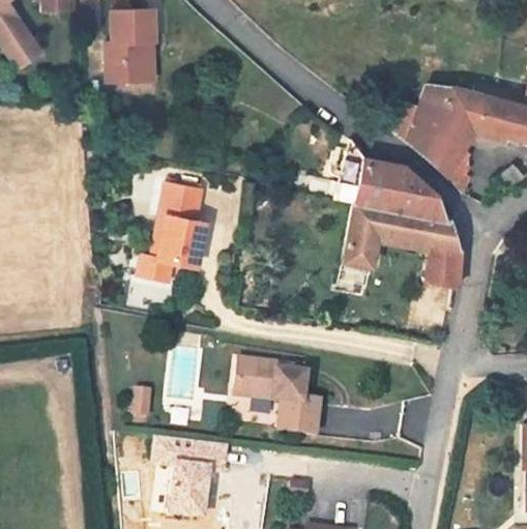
[(0,0),(0,29),(24,65),(44,52),(9,0),(0,0)]
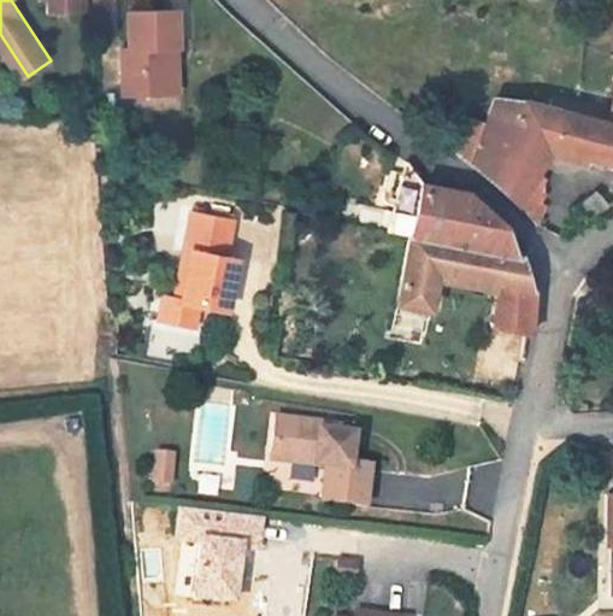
[(54,0),(56,15),(89,12),(88,0),(54,0)]
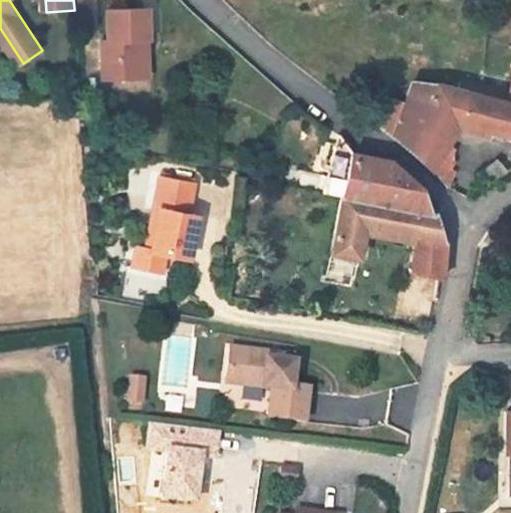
[(144,39),(155,38),(153,7),(113,9),(114,39),(106,39),(109,77),(146,75),(144,39)]
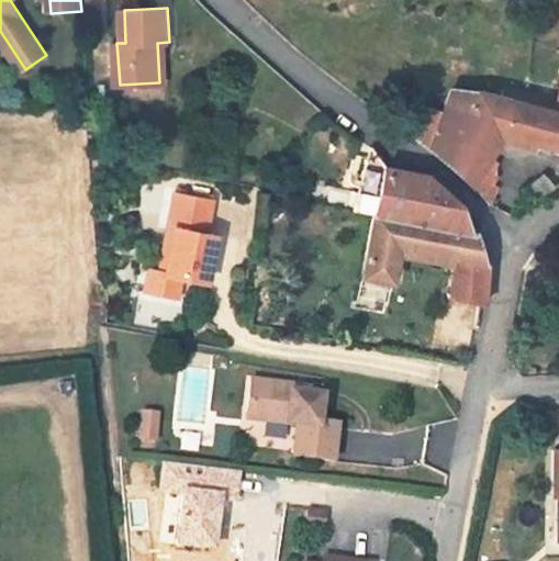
[(172,81),(169,42),(157,43),(159,82),(172,81)]
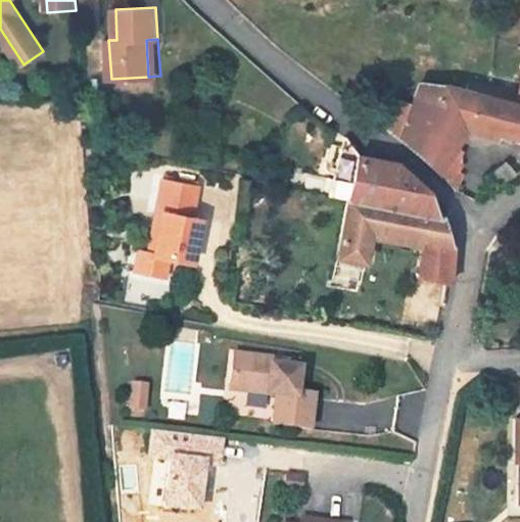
[(519,84),(476,78),(475,88),(519,95),(519,84)]
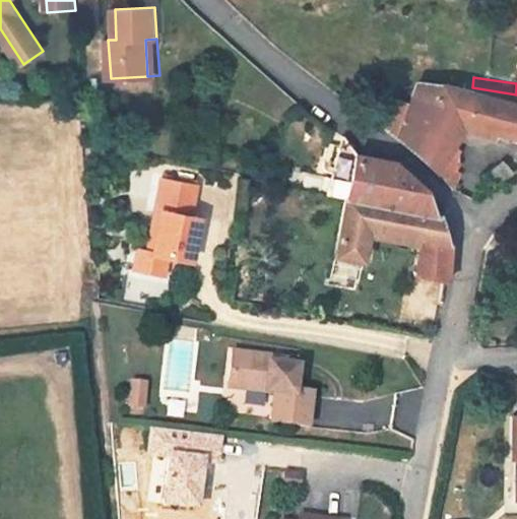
[(447,83),(415,80),(412,101),(393,100),(388,127),(416,148),(463,190),(475,176),(451,153),(459,123),(516,131),(516,94),(472,87),(447,83)]
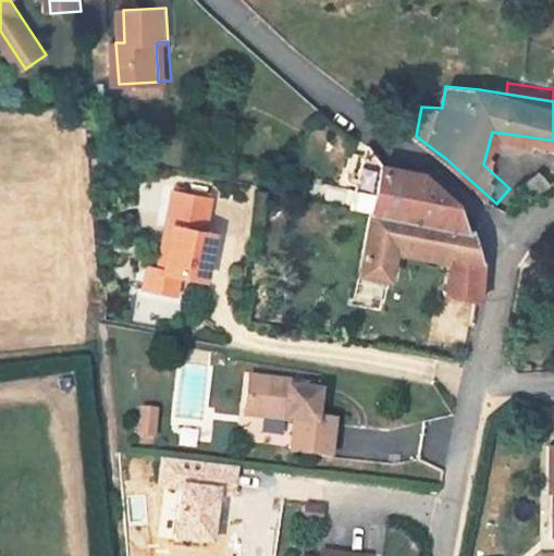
[(364,215),(455,234),(457,214),(417,174),(372,167),(373,164),(358,148),(347,211),(364,215)]
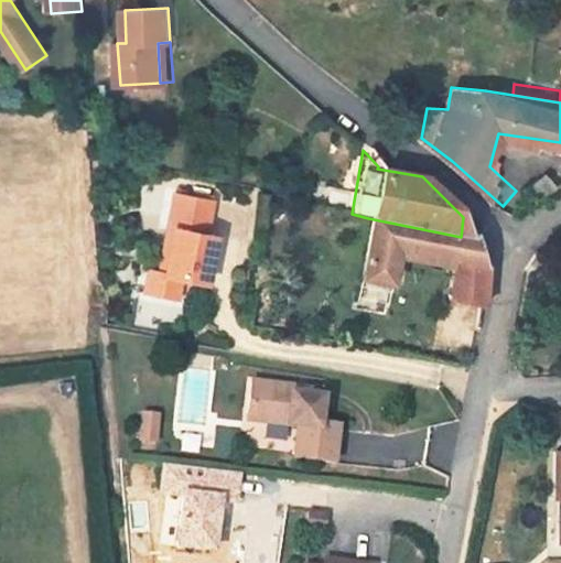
[(560,160),(546,173),(558,187),(560,185),(560,160)]
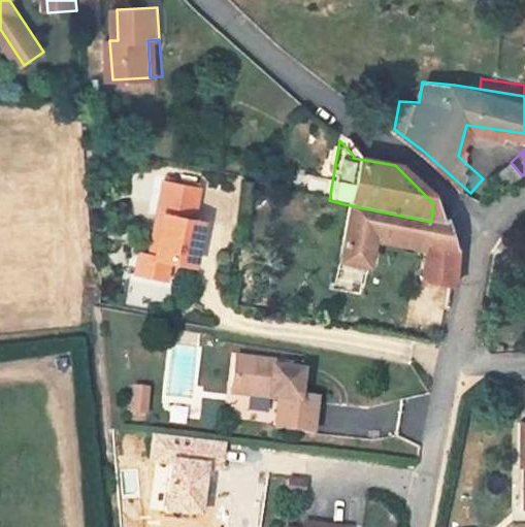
[(201,225),(207,194),(170,187),(157,261),(145,259),(141,280),(170,285),(174,266),(201,270),(209,226),(201,225)]
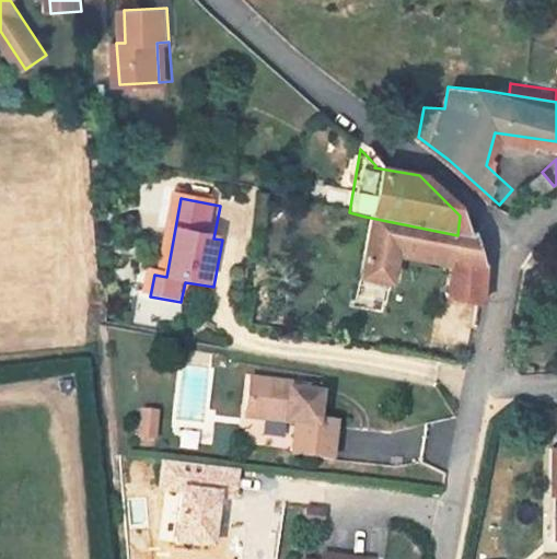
[(472,237),(366,217),(349,309),(383,315),(396,248),(448,258),(441,304),(479,312),(480,294),(478,271),(472,237)]
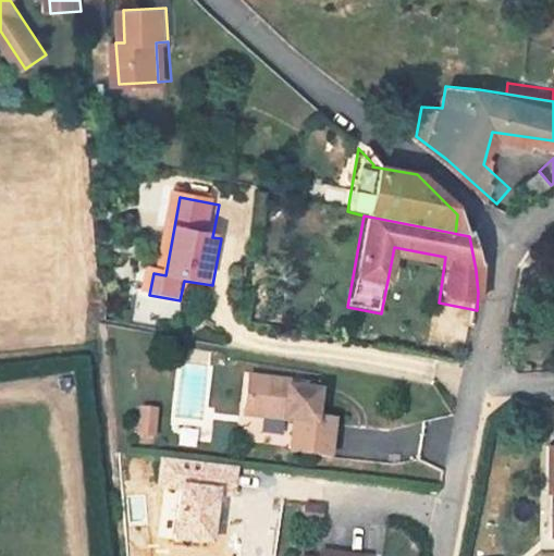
[(299,400),(299,393),(251,387),(248,425),(299,430),(297,464),(334,467),(339,430),(320,428),(322,403),(299,400)]
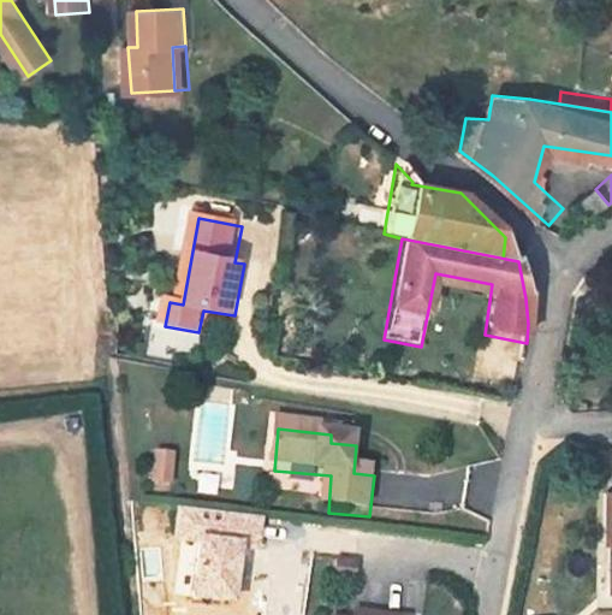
[(158,468),(156,489),(172,490),(174,471),(158,468)]
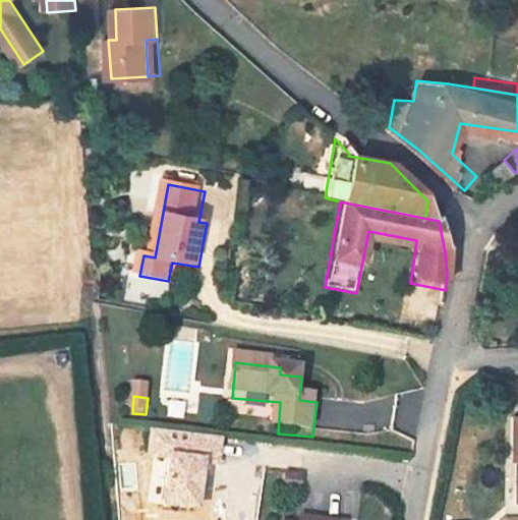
[(516,512),(517,512),(517,427),(504,428),(505,471),(515,471),(516,512)]
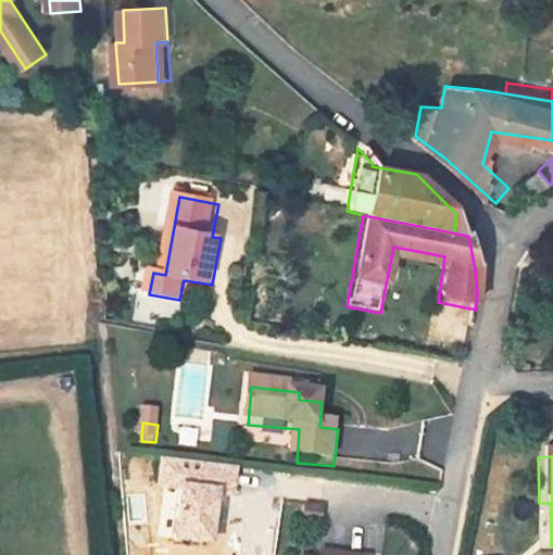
[(229,554),(225,512),(181,515),(185,554),(229,554)]
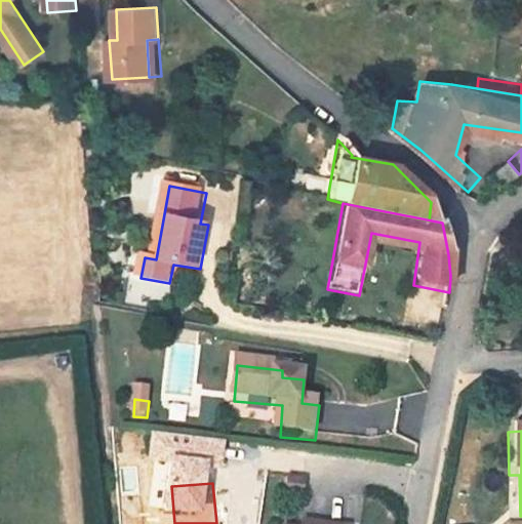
[(292,484),(289,498),(305,501),(308,486),(292,484)]
